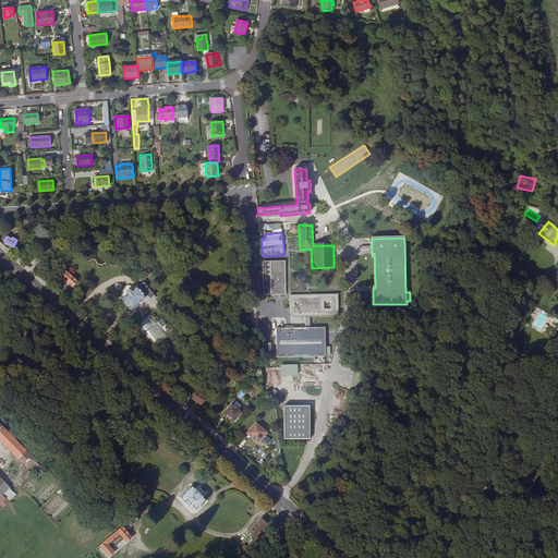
[(269,263),(270,296),(277,296),(286,296),(284,263),(269,263)]
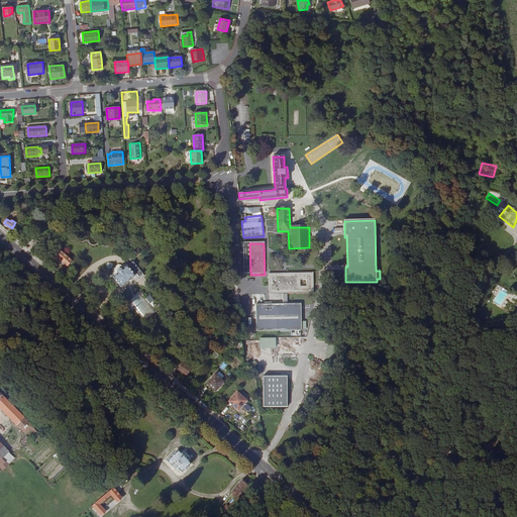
[(68,266),(73,261),(60,249),(48,262),(50,263),(52,262),(55,264),(60,257),(68,266)]
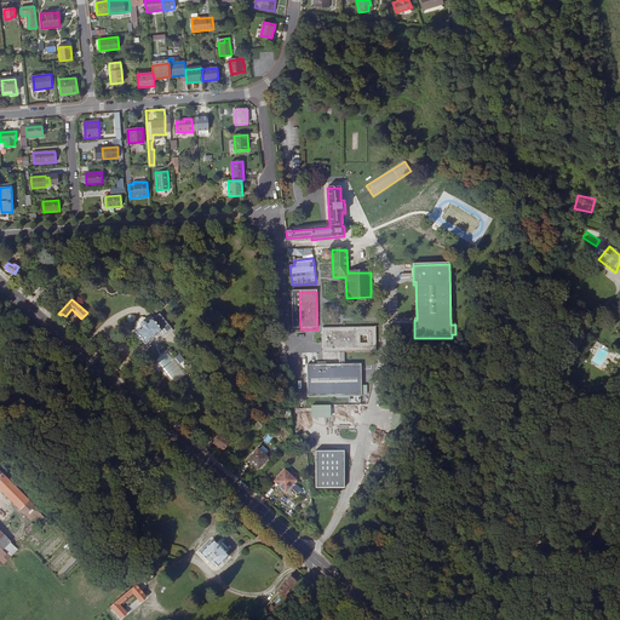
[(162,329),(168,325),(160,314),(154,319),(153,317),(148,322),(147,321),(143,321),(141,323),(141,327),(135,332),(136,333),(132,336),(142,346),(145,344),(162,329)]
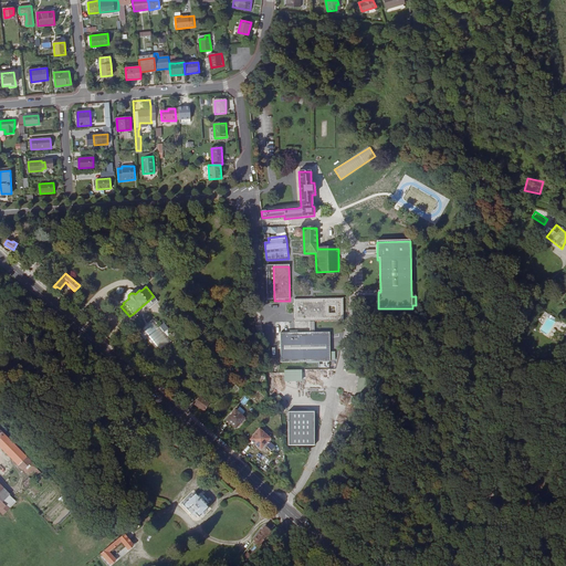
[(343,299),(325,300),(313,300),(294,301),(294,308),(294,314),(294,323),(308,323),(310,334),(280,335),(281,364),(331,363),(331,359),(333,359),(333,353),(329,353),(329,334),(314,334),(314,323),(343,322),(343,299)]
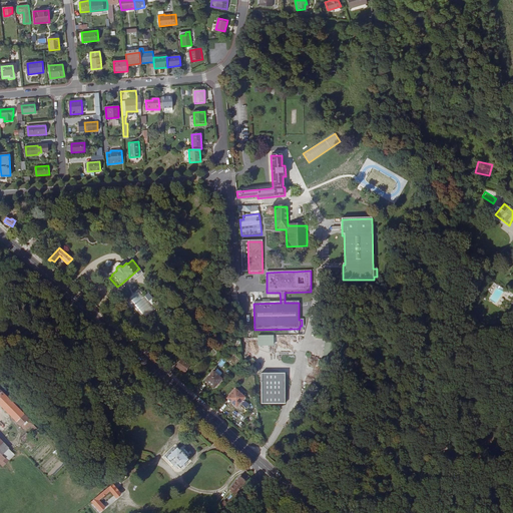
[(139,290),(129,298),(145,317),(155,309),(139,290)]
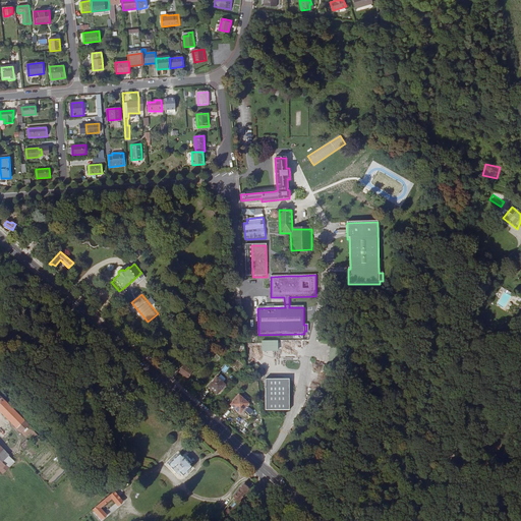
[(505,310),(513,315),(520,303),(520,299),(514,296),(505,310)]
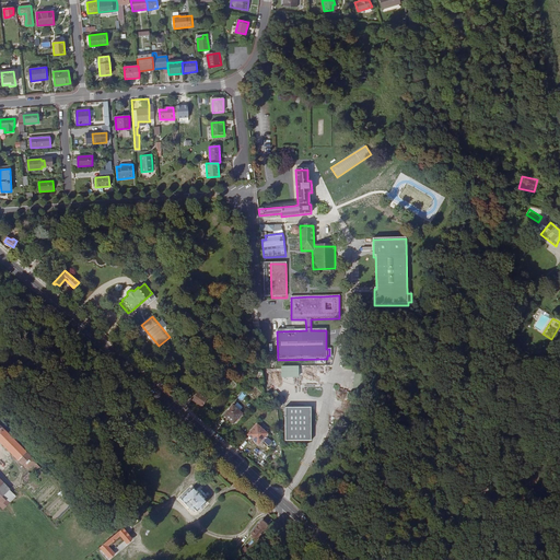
[(243,366),(247,361),(245,359),(238,357),(236,361),(243,366)]
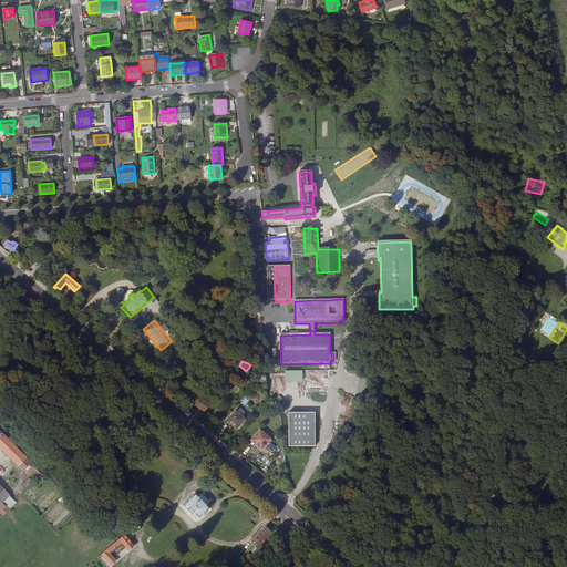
[(303,382),(303,370),(286,370),(285,381),(303,382)]
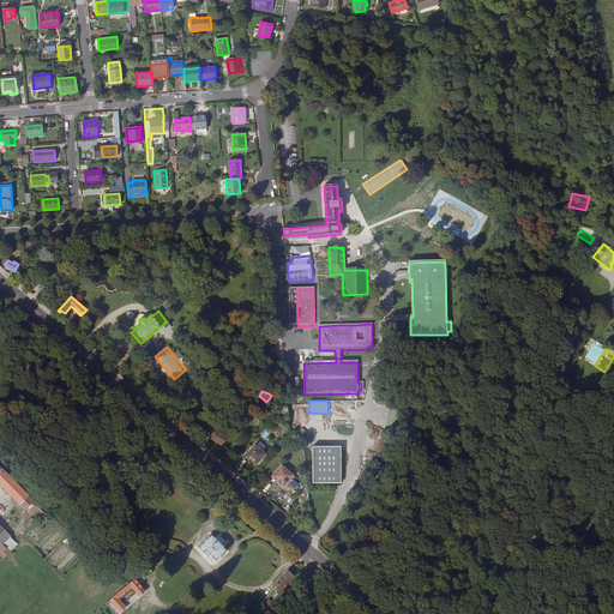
[(217,431),(212,439),(222,445),(227,438),(217,431)]
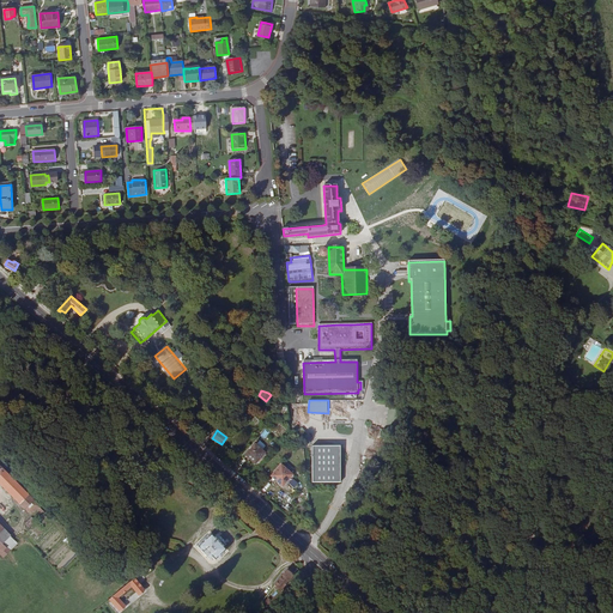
[(255,444),(246,455),(256,463),(265,453),(255,444)]
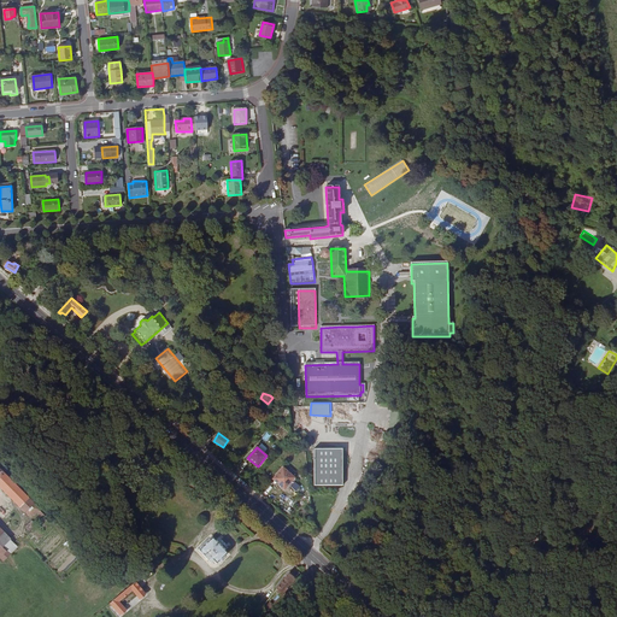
[(342,448),(315,448),(315,485),(342,485),(342,448)]
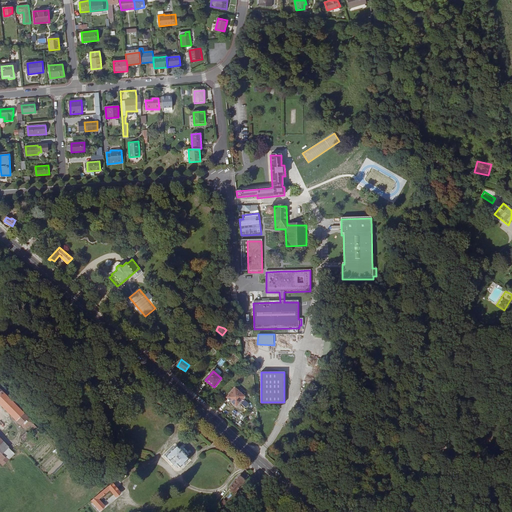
[(235,388),(227,398),(236,406),(245,396),(235,388)]
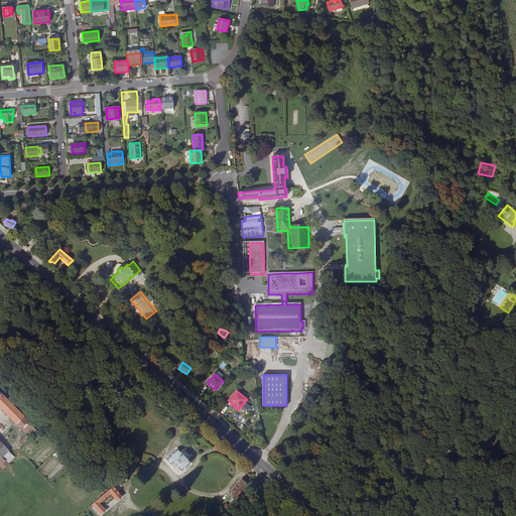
[(37,432),(38,431),(0,393),(0,406),(21,428),(22,427),(26,432),(31,427),(37,432)]
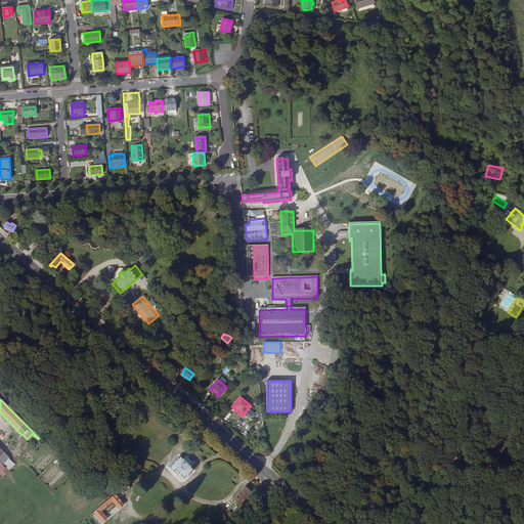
[(184,479),(194,470),(181,456),(169,468),(180,479),(182,477),(184,479)]
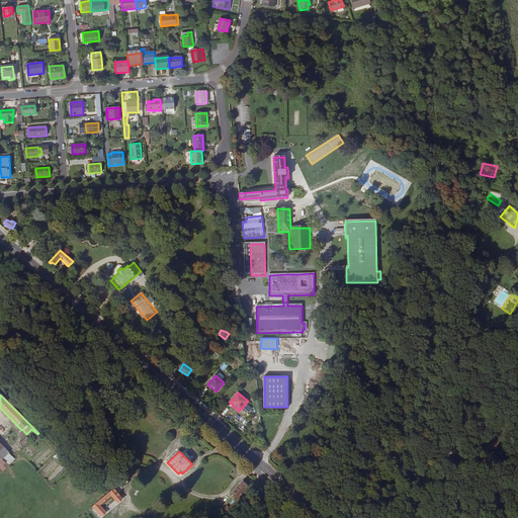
[(5,463),(0,467),(3,471),(8,466),(5,463)]
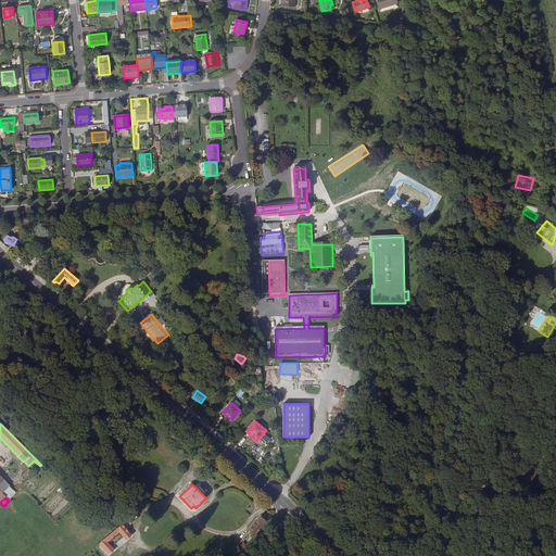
[(124,518),(127,521),(129,523),(138,518),(133,512),(124,518)]
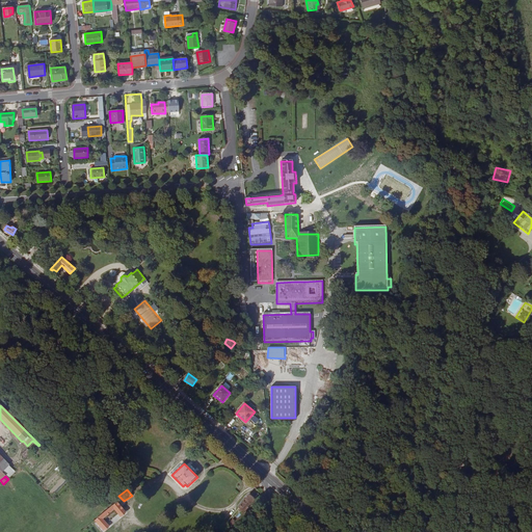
[(244,512),(255,500),(249,496),(239,508),(244,512)]
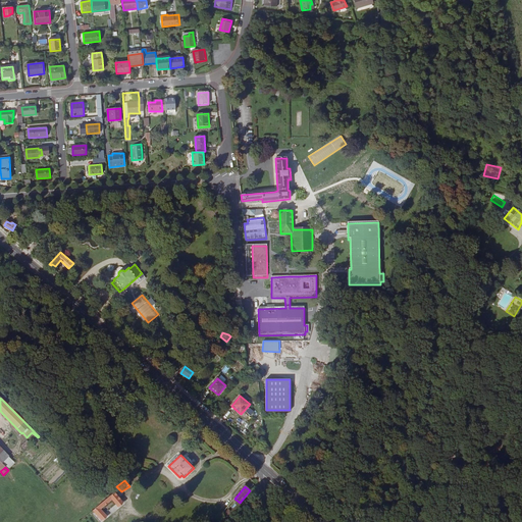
[(106,500),(93,511),(101,521),(106,517),(104,515),(100,510),(112,500),(116,505),(118,507),(123,504),(114,492),(106,500)]
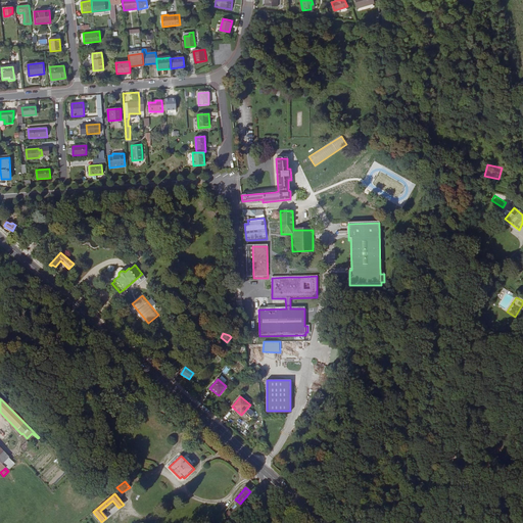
[(104,516),(116,506),(112,501),(100,511),(104,516)]
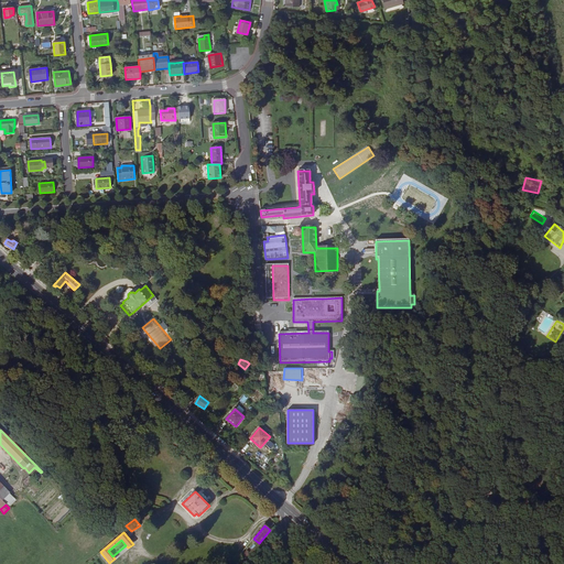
All buildings are outlined.
